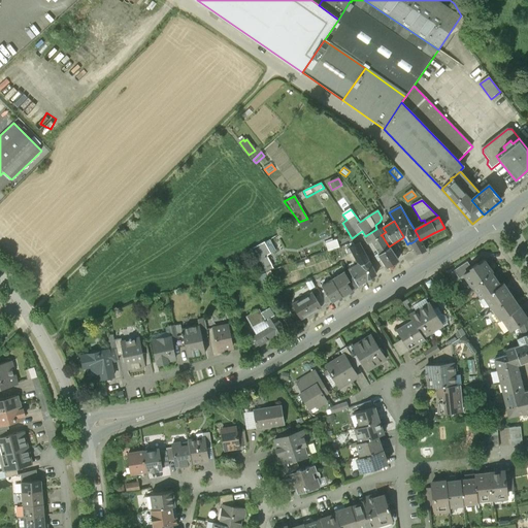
[(368,243),(371,241),(382,235),(381,235),(376,229),(365,236),(363,237),(368,243)]
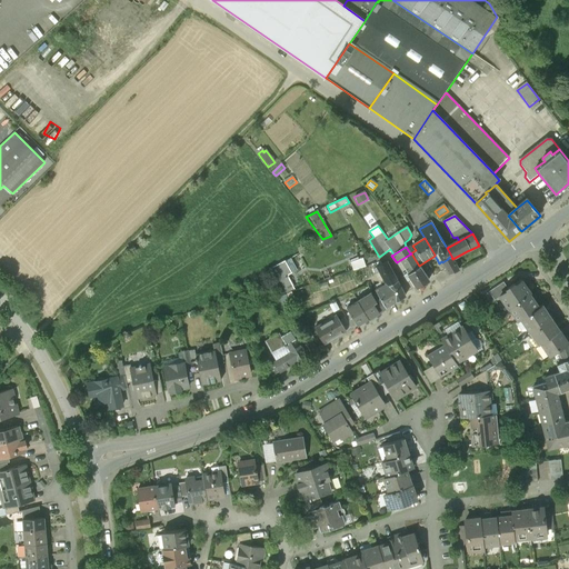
[(419,266),(411,253),(400,260),(408,273),(419,267),(419,266)]
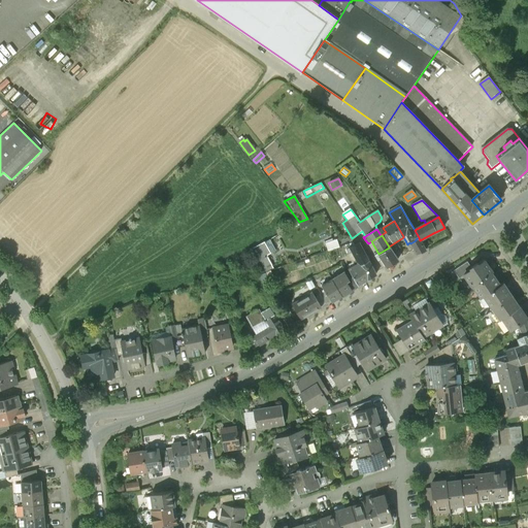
[(416,240),(410,243),(414,249),(418,255),(426,251),(424,248),(420,240),(419,237),(416,239),(416,240)]
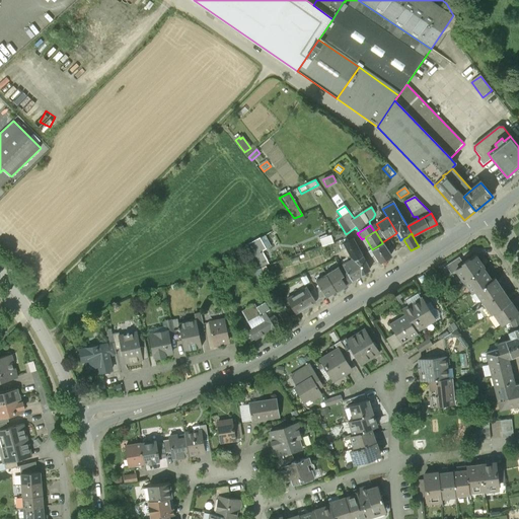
[(334,243),(330,236),(320,240),(322,247),(334,243)]
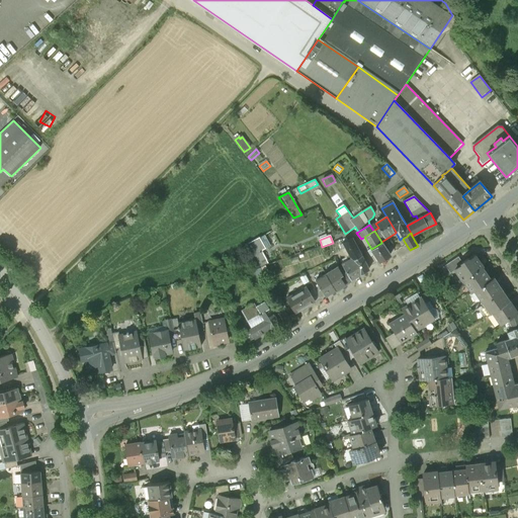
[(260,267),(267,263),(261,251),(270,246),(265,238),(248,247),(260,267)]
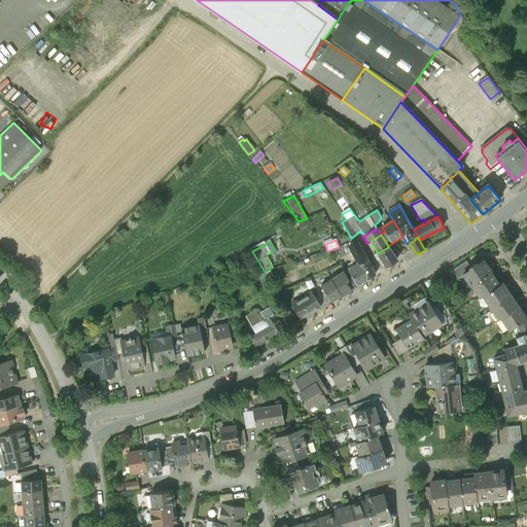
[(349,248),(357,265),(358,266),(367,260),(366,259),(358,243),(349,248)]
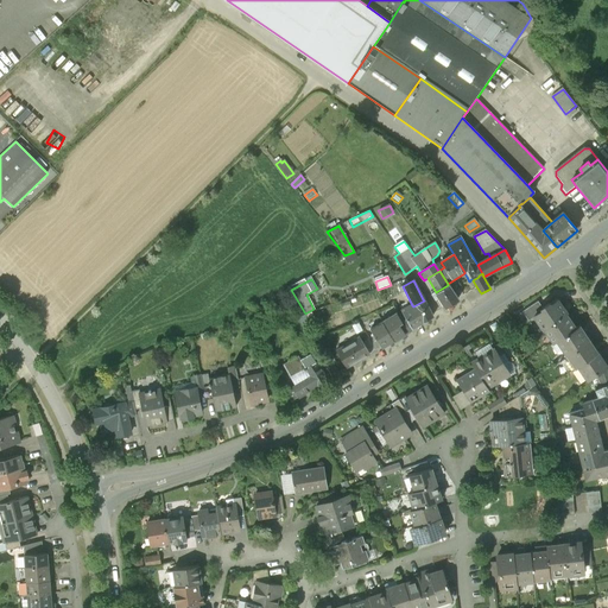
[(448,285),(436,292),(436,293),(445,308),(458,301),(448,285)]
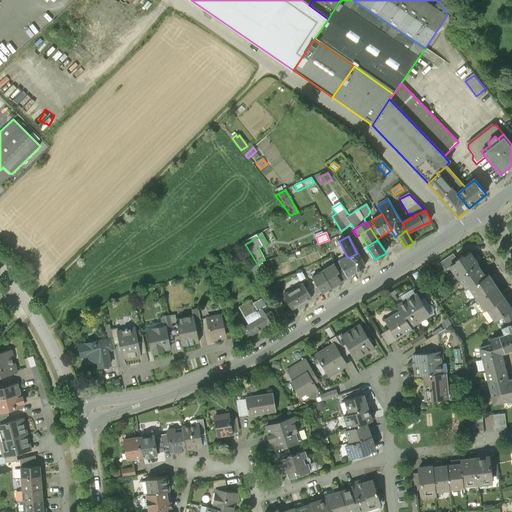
[(450,268),(458,279),(478,265),(472,257),(473,257),(470,252),(465,256),(466,256),(463,258),(462,256),(457,260),(456,260),(457,262),(450,267),(450,268)]
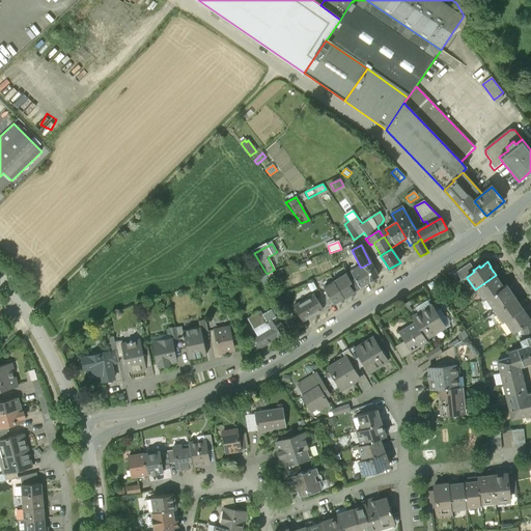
[(378,277),(370,262),(361,268),(360,267),(346,274),(352,281),(355,279),(360,288),(371,282),(378,277)]
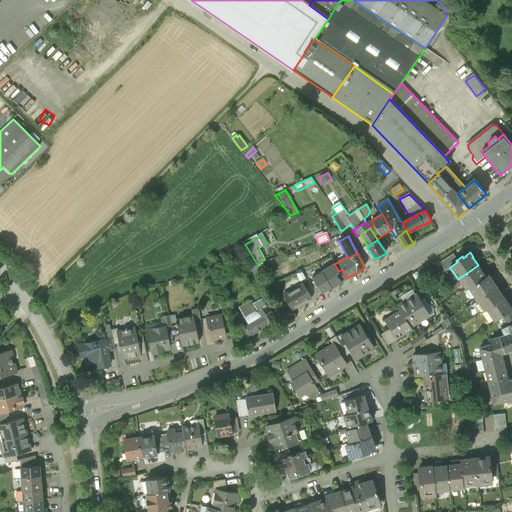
[(445,271),(450,268),(450,267),(457,262),(456,260),(457,260),(453,254),(440,263),(445,271)]
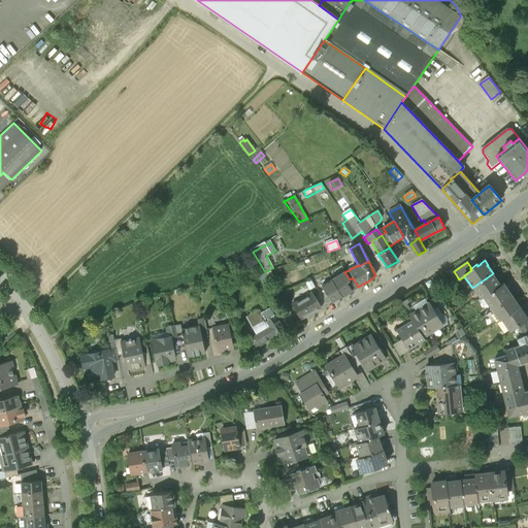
[(342,297),(358,287),(353,277),(350,279),(344,272),(332,279),(342,297)]
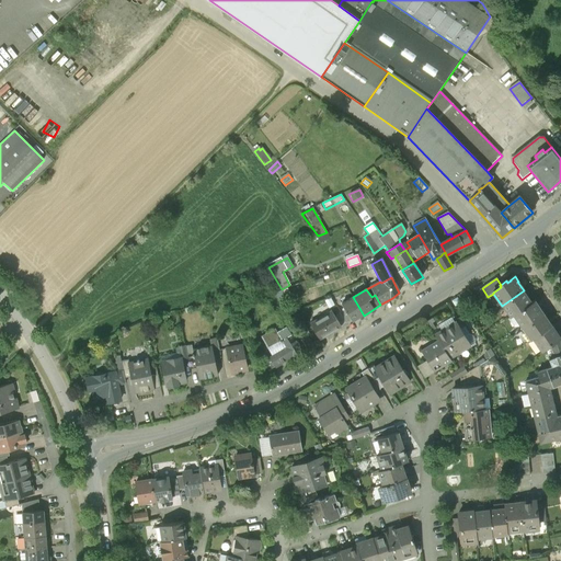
[(533,304),(524,290),(502,306),(511,318),(513,316),(533,304)]
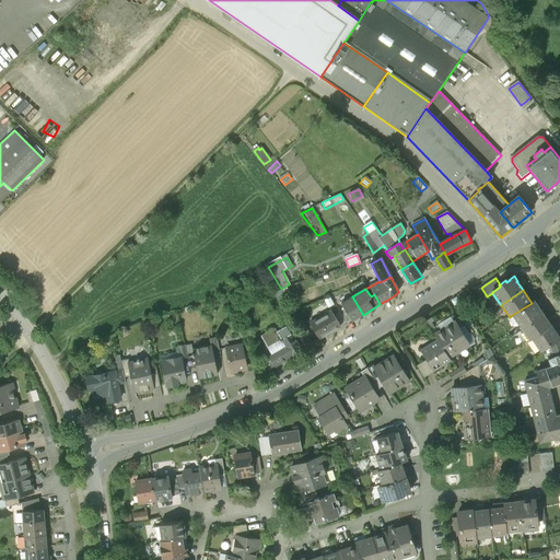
[(363,315),(352,296),(341,304),(345,310),(351,321),(352,322),(363,315)]
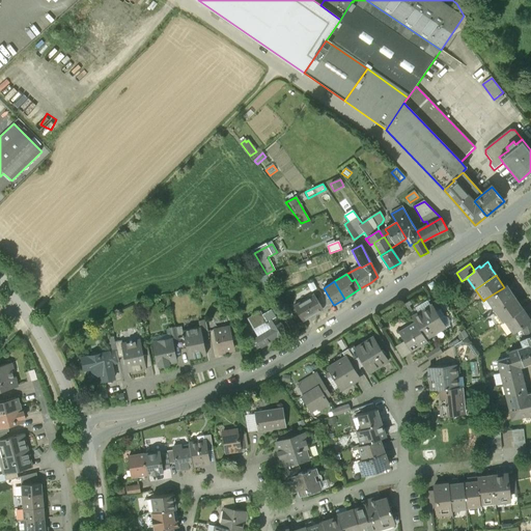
[(491,306),(494,311),(514,297),(506,285),(504,287),(485,299),(491,306)]
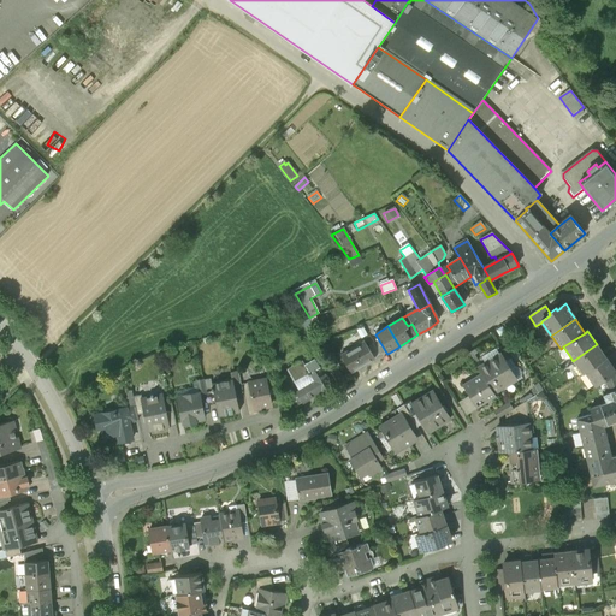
[(386,353),(379,341),(373,344),(379,355),(380,356),(386,353)]
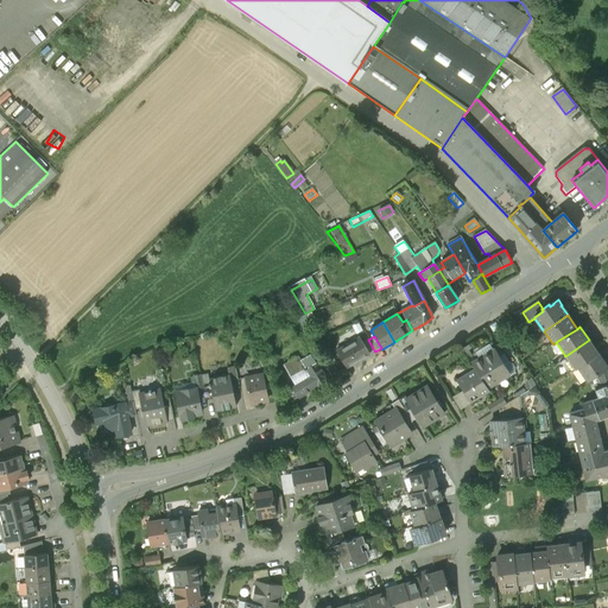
[(362,343),(359,337),(358,337),(358,339),(336,350),(347,368),(362,360),(371,355),(369,354),(362,343)]
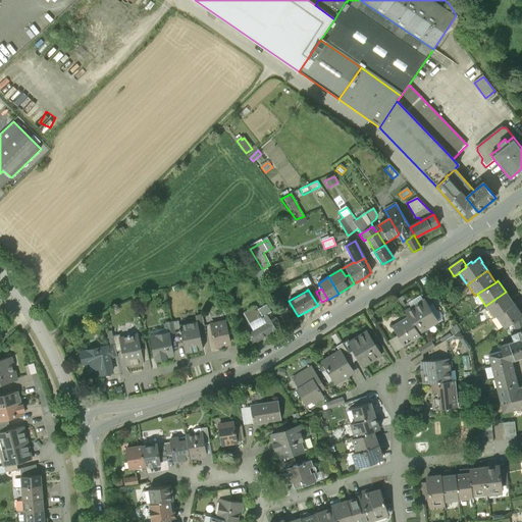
[(311,295),(317,304),(321,301),(316,292),(311,295)]
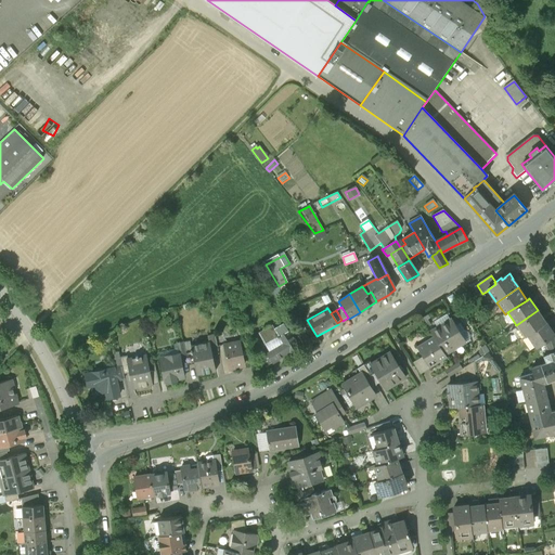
[(546,323),(538,310),(516,325),(525,337),(528,335),(546,323)]
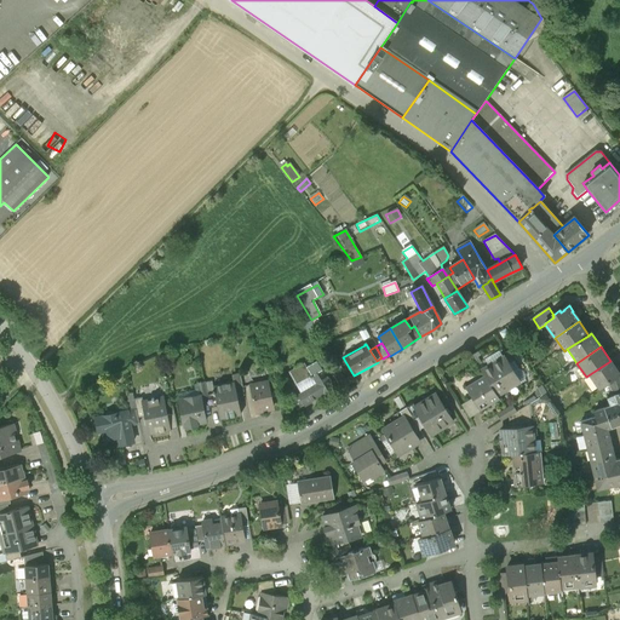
[(567,349),(564,351),(561,354),(567,362),(573,357),(567,349)]
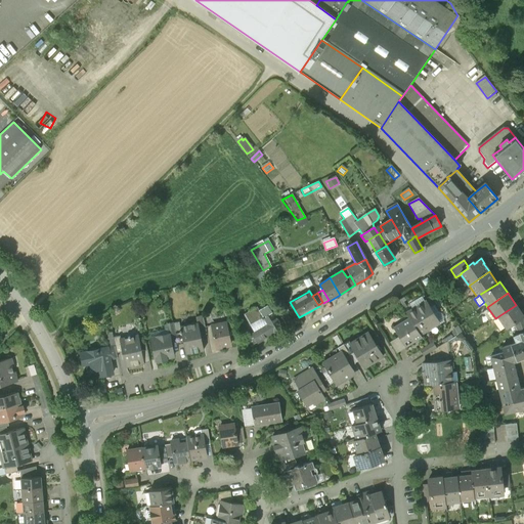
[(409,306),(412,310),(425,303),(422,298),(409,306)]
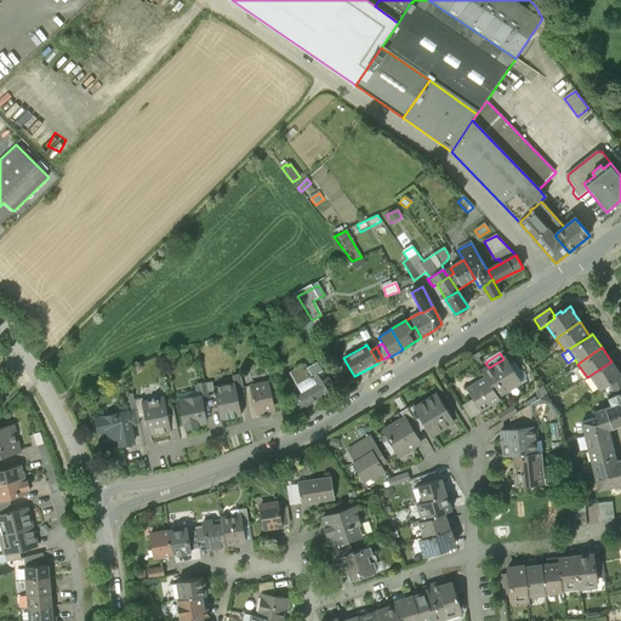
[(483,371),(485,376),(497,397),(519,382),(505,358),(503,359),(489,368),(483,371)]
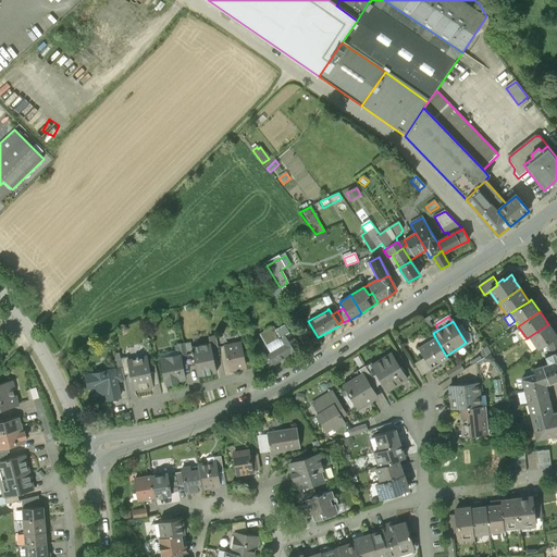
[(272,327),(259,334),(270,353),(268,355),(273,364),(285,358),(285,357),(291,354),(291,355),(299,349),(284,324),(273,330),(272,327)]
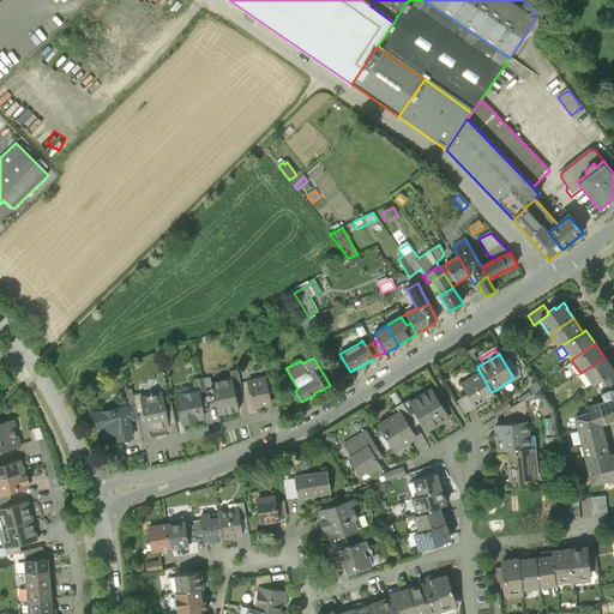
[(613,371),(605,357),(584,371),(585,373),(579,379),(587,391),(603,379),(613,371)]
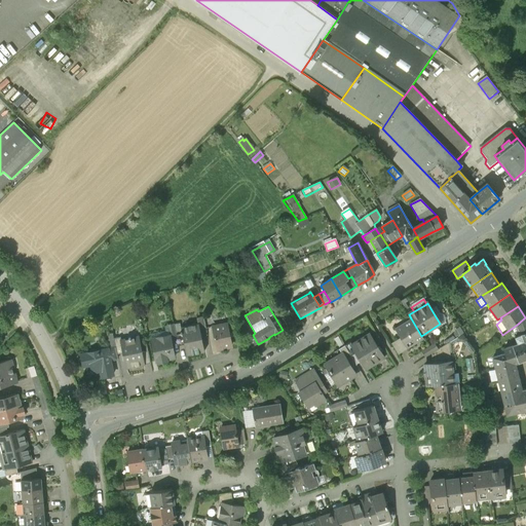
[(297,332),(288,316),(282,320),(292,336),(297,332)]
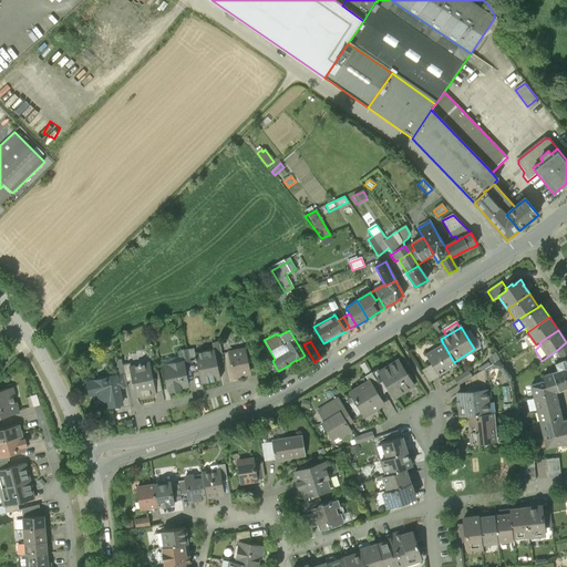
[(566,342),(557,350),(560,362),(566,359),(566,342)]
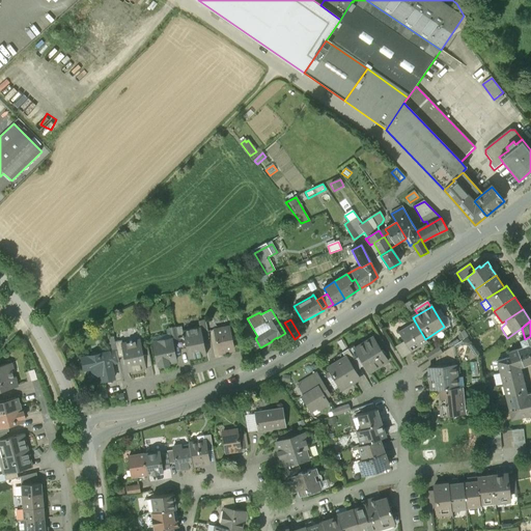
[(199,324),(200,328),(202,337),(208,335),(205,322),(199,324)]
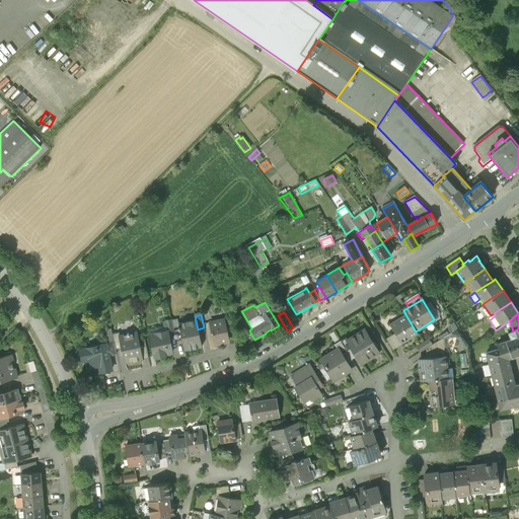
[(390,324),(395,332),(402,344),(403,343),(403,342),(404,343),(408,341),(408,340),(418,334),(416,331),(405,314),(390,324)]
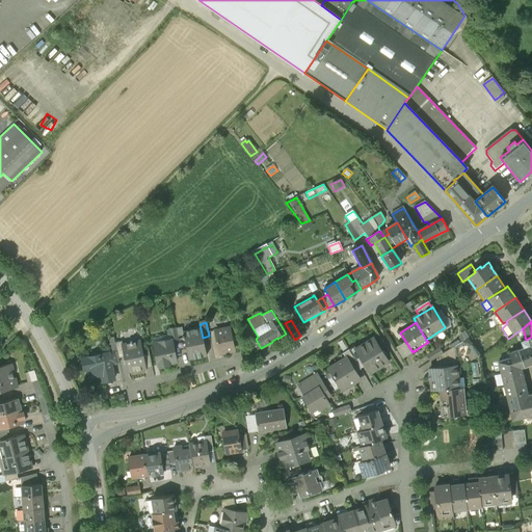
[(234,351),(229,327),(215,330),(220,353),(234,351)]
